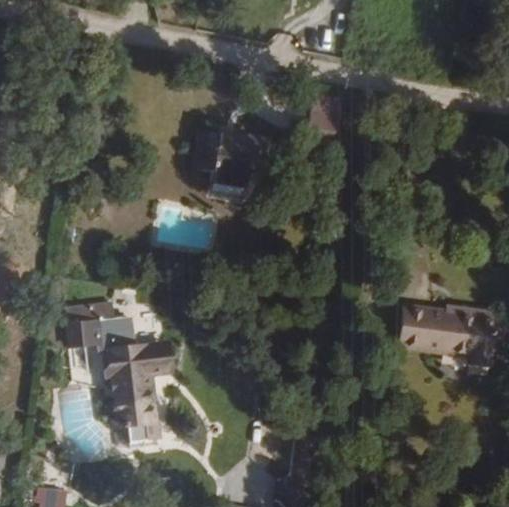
[(89,44),(88,54),(105,57),(107,47),(89,44)]
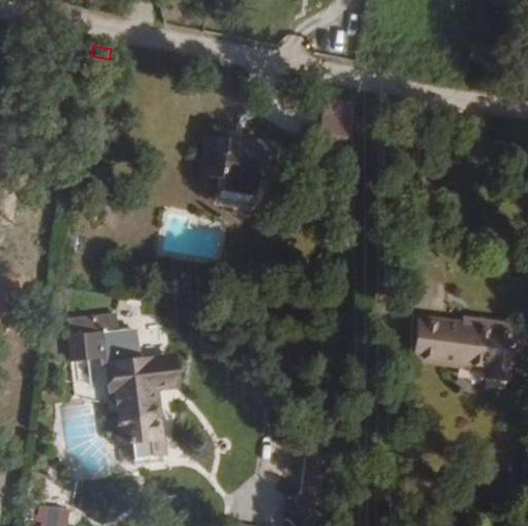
[(350,150),(354,117),(324,113),(320,146),(350,150)]
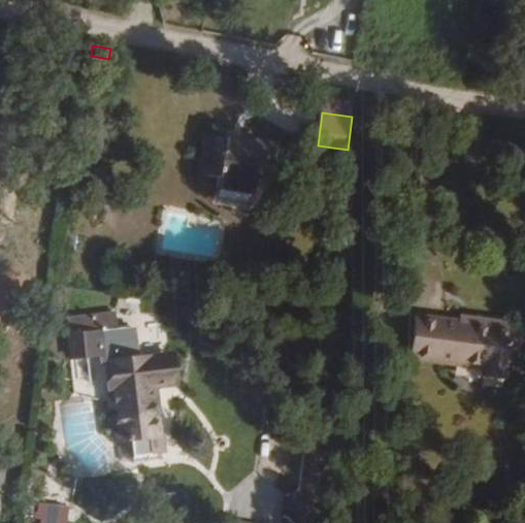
[(227,135),(207,132),(201,169),(221,172),(219,183),(256,189),(259,169),(260,163),(276,166),(281,139),(228,130),(227,135)]
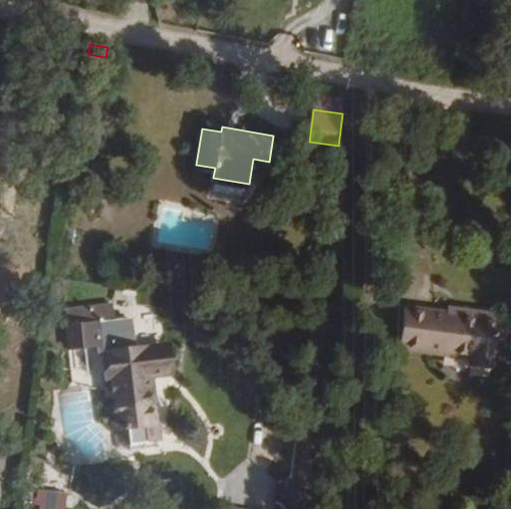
[(269,162),(253,159),(252,165),(268,167),(269,162)]
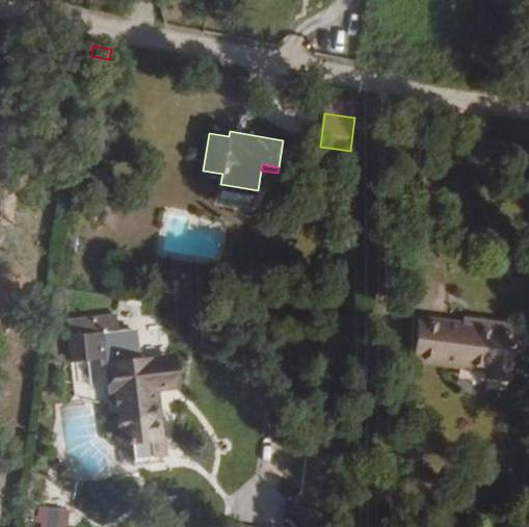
[(85,323),(120,324),(121,311),(85,309),(85,323)]
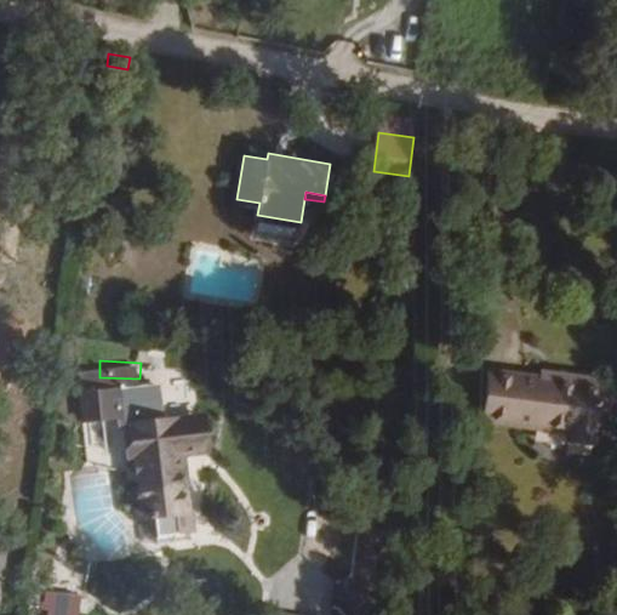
[(490,368),(484,417),(570,428),(569,438),(596,442),(605,376),(559,370),(558,376),(543,374),(490,368)]
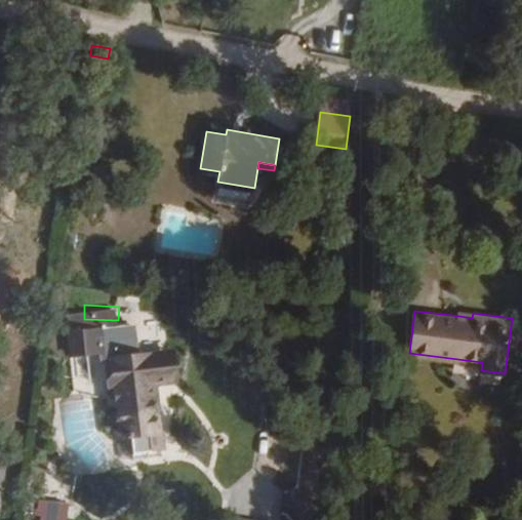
[(109,356),(137,352),(135,333),(102,337),(104,356),(109,356)]
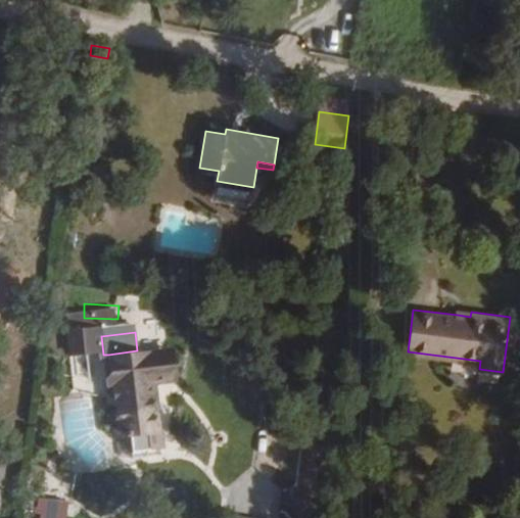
[(177,376),(173,346),(108,355),(117,432),(128,430),(131,453),(166,449),(156,378),(177,376)]
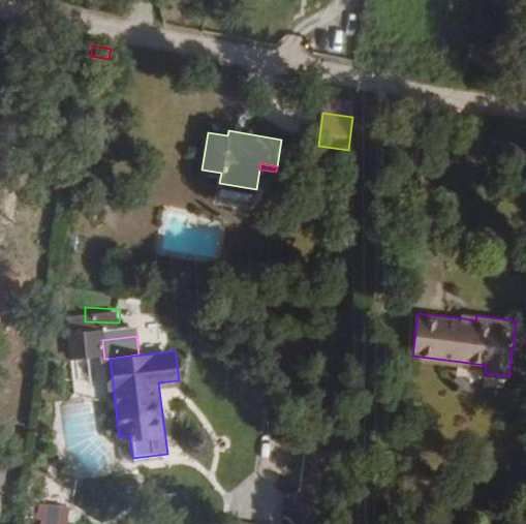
[(48,505),(45,517),(81,522),(83,511),(48,505)]
